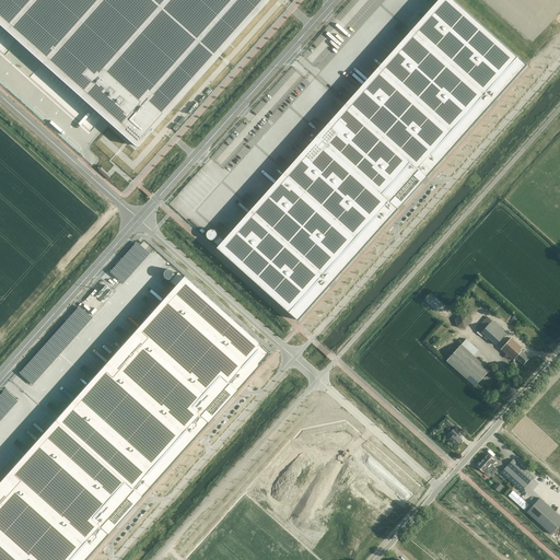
[(0,0),(0,25),(117,130),(131,143),(133,146),(135,146),(136,146),(137,146),(138,146),(139,144),(141,142),(149,133),(216,59),(150,0),(0,0)]
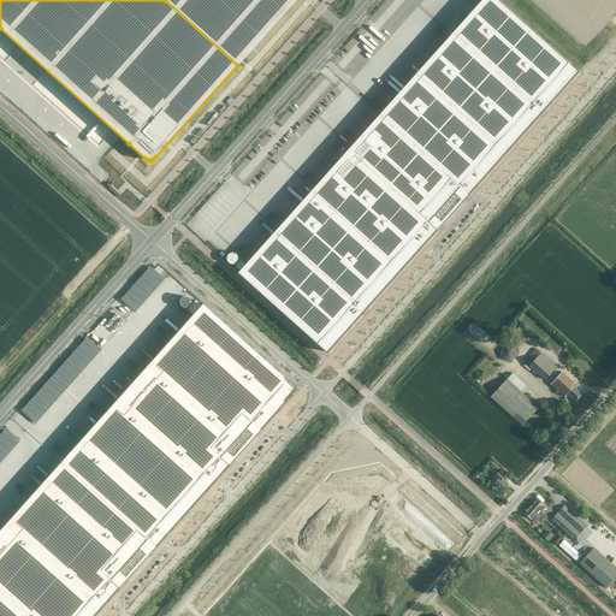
[(165,0),(237,65),(295,0),(165,0)]
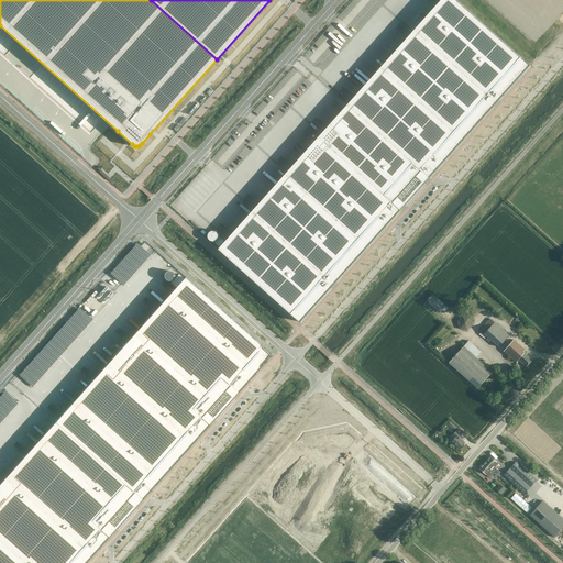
[(455,0),(441,0),(319,136),(394,203),(421,172),(423,174),(424,172),(428,174),(427,176),(429,178),(493,107),(490,105),(497,98),(498,100),(529,66),(455,0)]
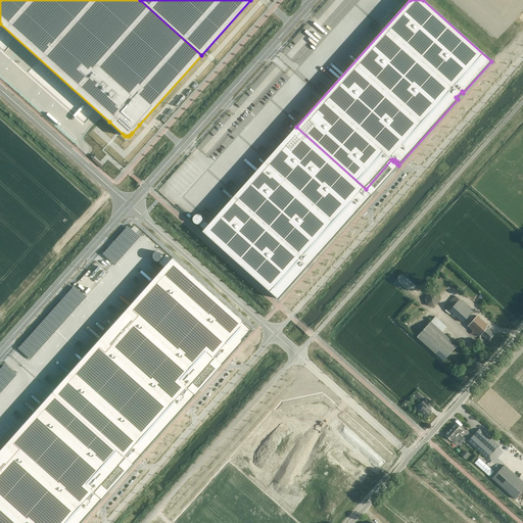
[(296,127),(203,232),(279,299),(307,268),(305,266),(311,259),(313,262),(372,195),(370,193),(369,194),(366,192),(367,190),(366,189),(296,127)]
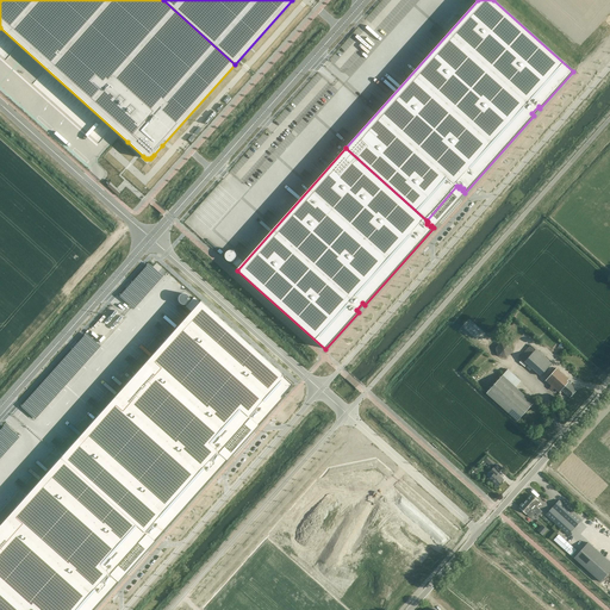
[(109,184),(107,186),(118,195),(119,193),(109,184)]
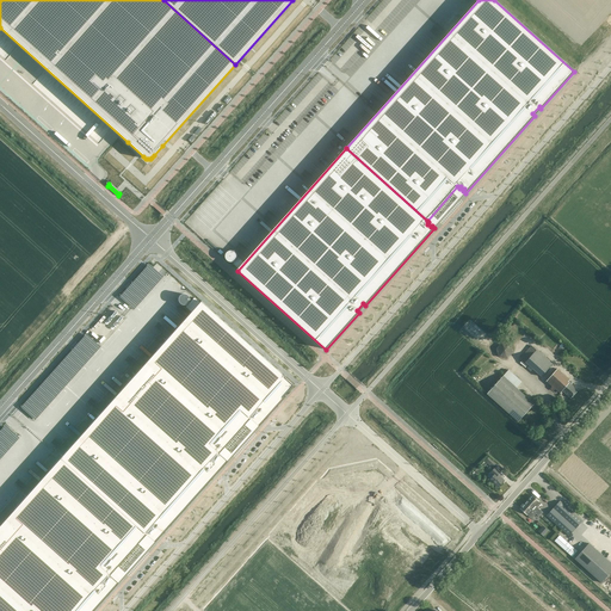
[(148,264),(119,296),(134,309),(162,277),(148,264)]
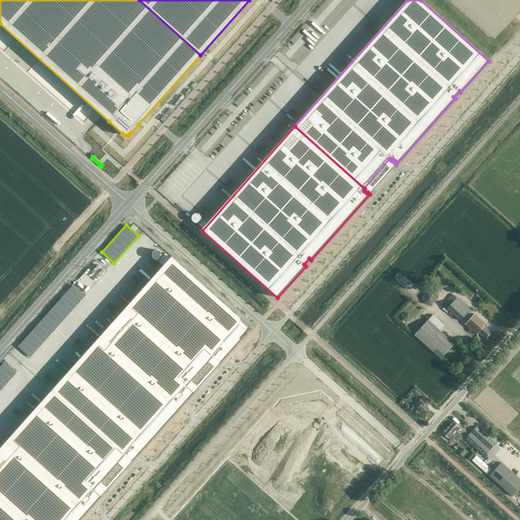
[(156,250),(154,250),(153,251),(152,252),(151,253),(151,255),(151,256),(152,257),(153,258),(154,259),(155,259),(157,259),(158,258),(159,257),(160,256),(160,254),(159,253),(158,252),(157,251),(156,250)]
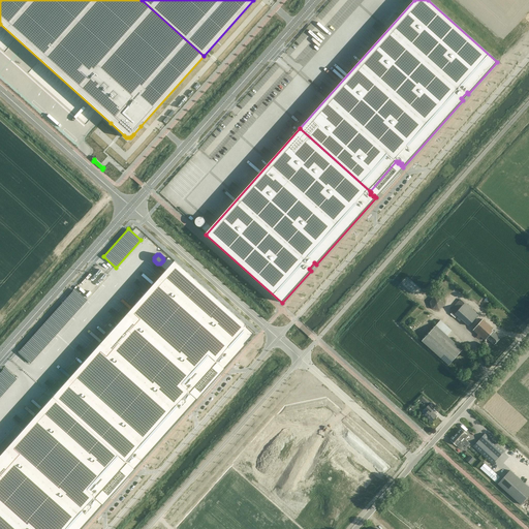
[(165,270),(52,397),(126,463),(132,469),(133,469),(136,466),(196,399),(189,393),(216,363),(222,369),(253,335),(254,334),(174,260),(173,261),(168,257),(161,266),(165,270)]
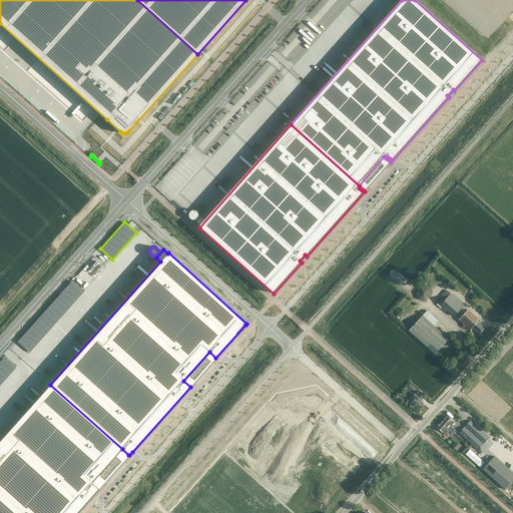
[(72,281),(17,342),(29,353),(84,291),(72,281)]
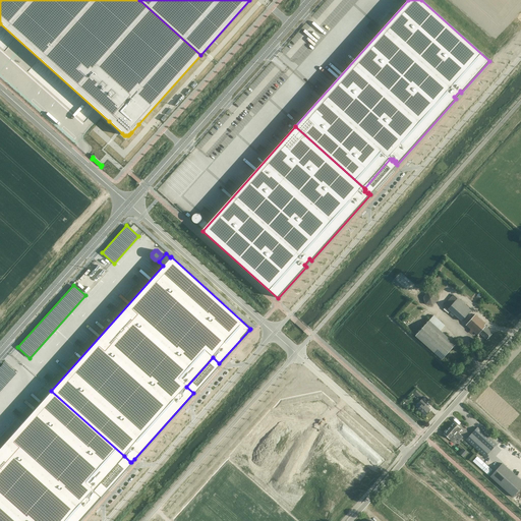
[(425,304),(432,305),(438,300),(436,293),(429,291),(423,297),(425,304)]
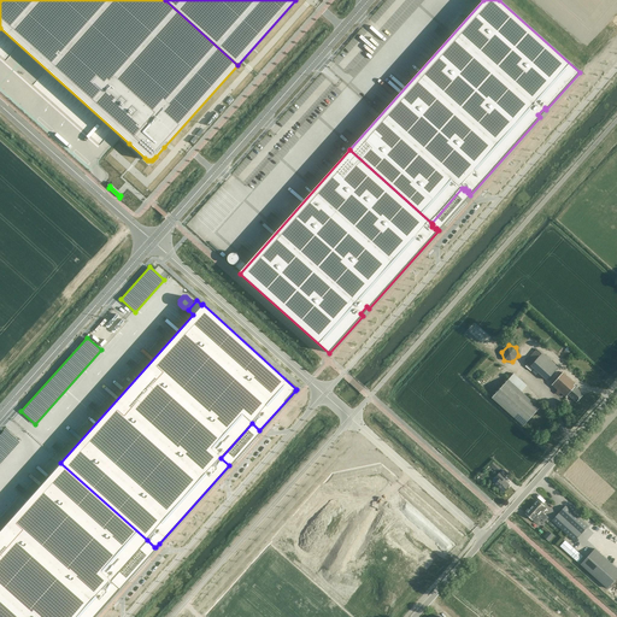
[(526,360),(532,365),(542,353),(536,348),(526,360)]
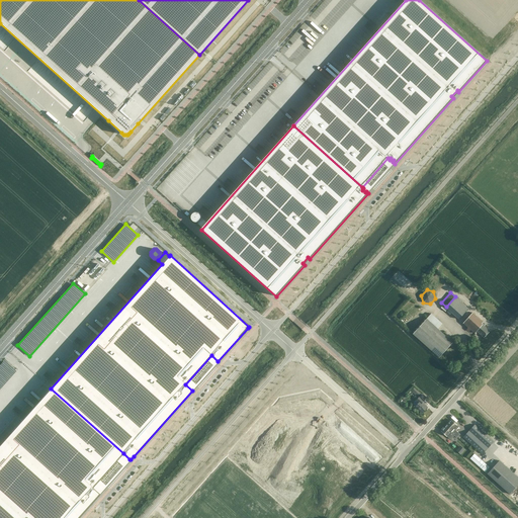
[(468,309),(455,296),(446,307),(459,320),(468,309)]
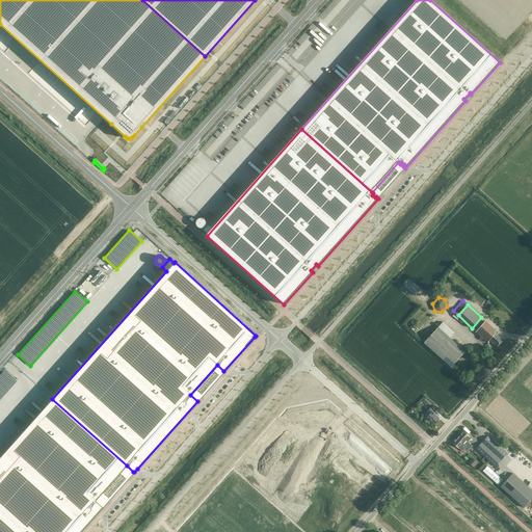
[(497,347),(499,345),(503,340),(497,335),(499,333),(485,321),(476,331),(487,342),(489,340),(497,347)]
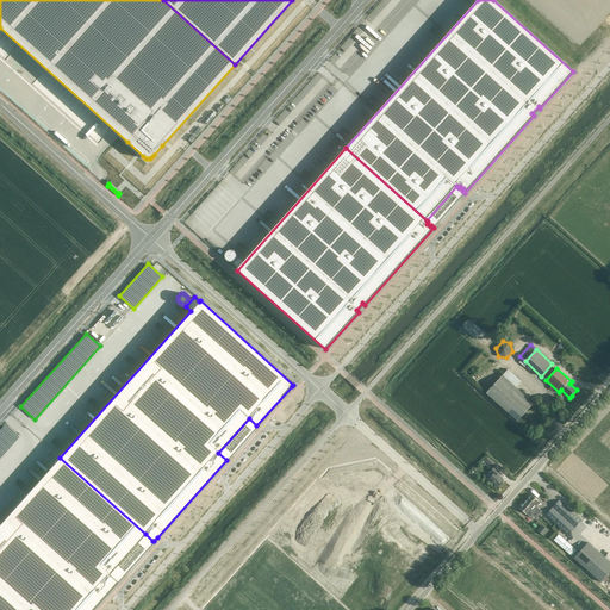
[(534,403),(515,387),(521,381),(508,369),(502,375),(486,393),(517,421),(534,403)]
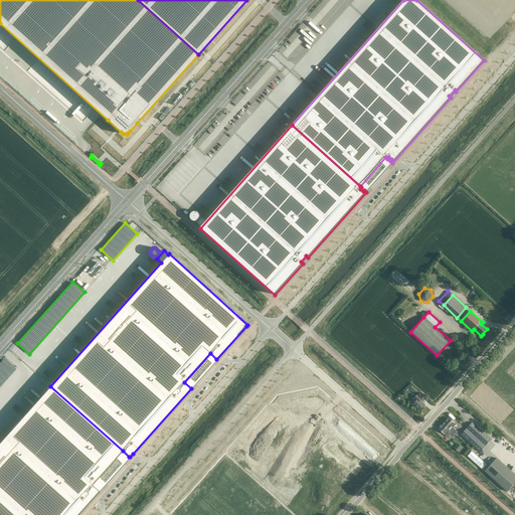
[(4,358),(0,363),(0,386),(16,369),(4,358)]
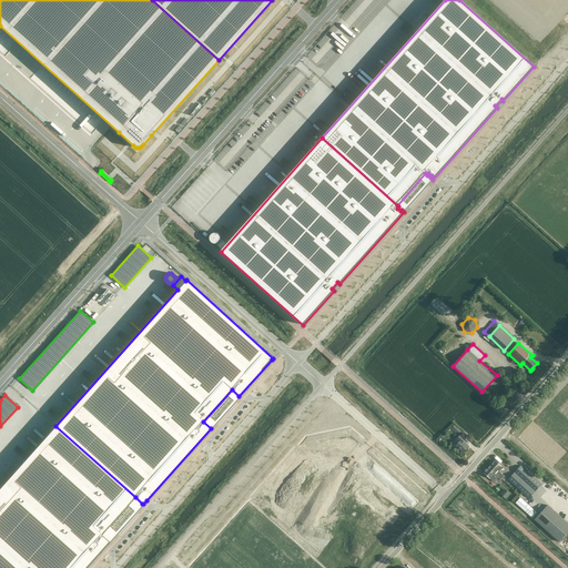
[(27,419),(21,426),(31,436),(33,434),(36,436),(40,430),(27,419)]
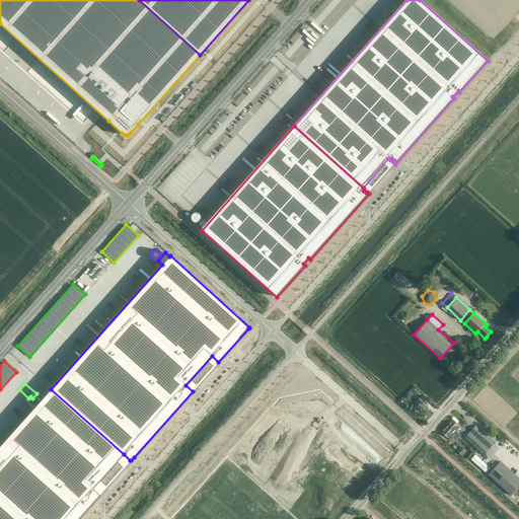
[(419,398),(422,394),(415,388),(412,391),(419,398)]
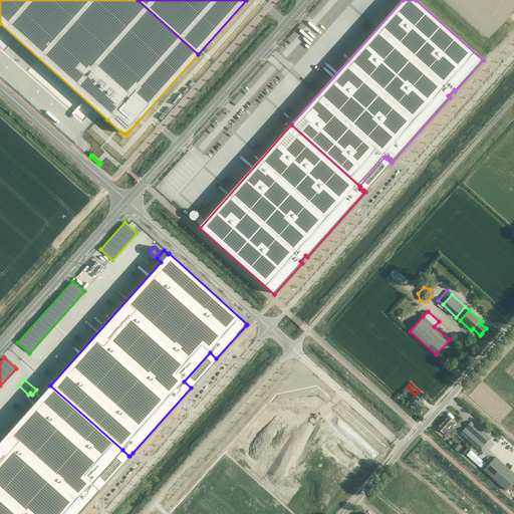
[(0,441),(0,513),(77,513),(99,490),(92,484),(122,450),(50,386),(0,441)]
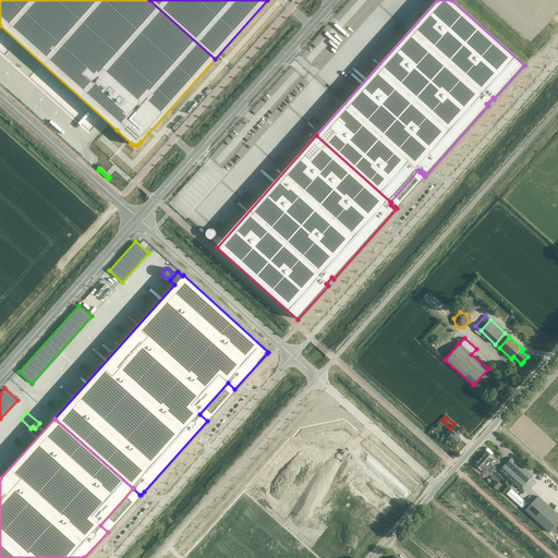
[(436,432),(445,424),(443,422),(440,424),(439,423),(434,429),(436,432)]
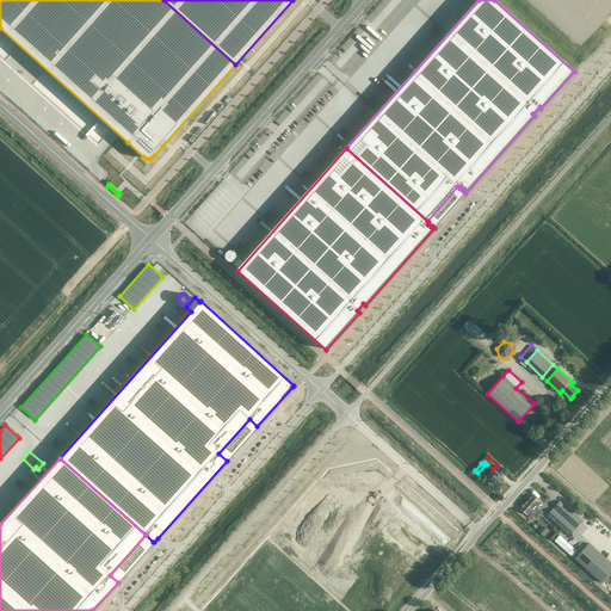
[(493,475),(489,479),(499,487),(504,481),(498,475),(501,471),(495,467),(489,473),(493,475)]
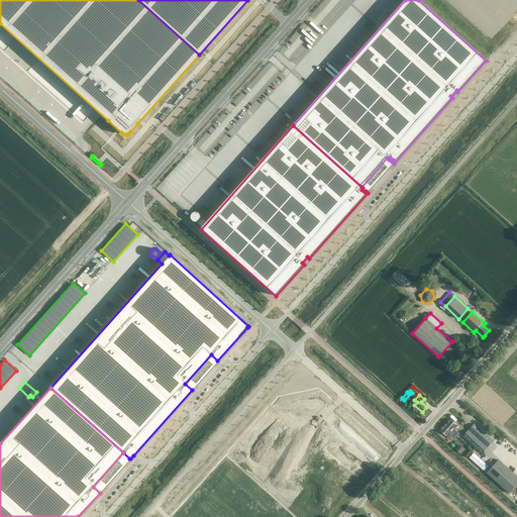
[(446,422),(445,424),(457,435),(459,433),(455,429),(458,426),(450,419),(447,423),(446,422)]
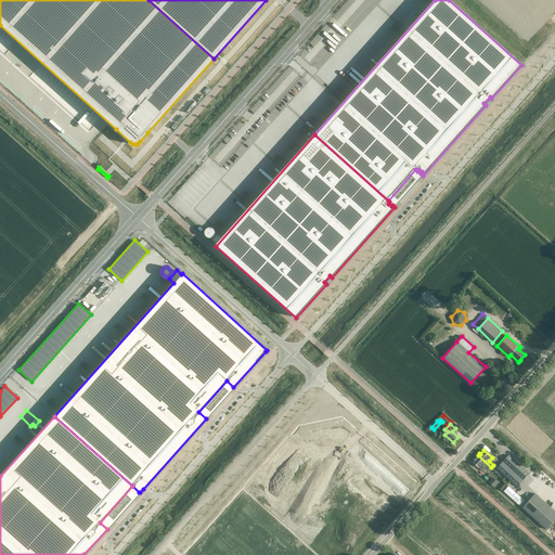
[(478,455),(473,462),(479,467),(483,470),(485,469),(489,473),(491,470),(490,469),(491,467),(478,455)]
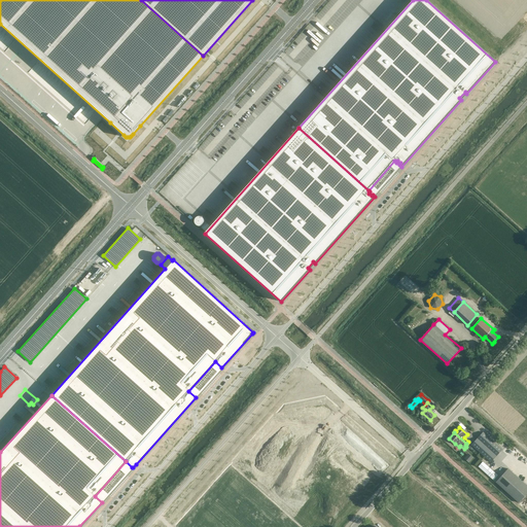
[(491,462),(494,459),(502,450),(483,432),(471,445),(491,462)]
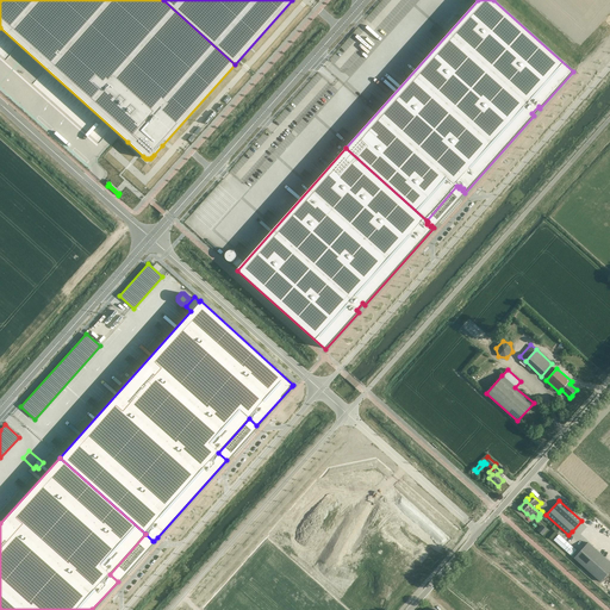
[(571,555),(577,551),(559,534),(554,540),(571,555)]
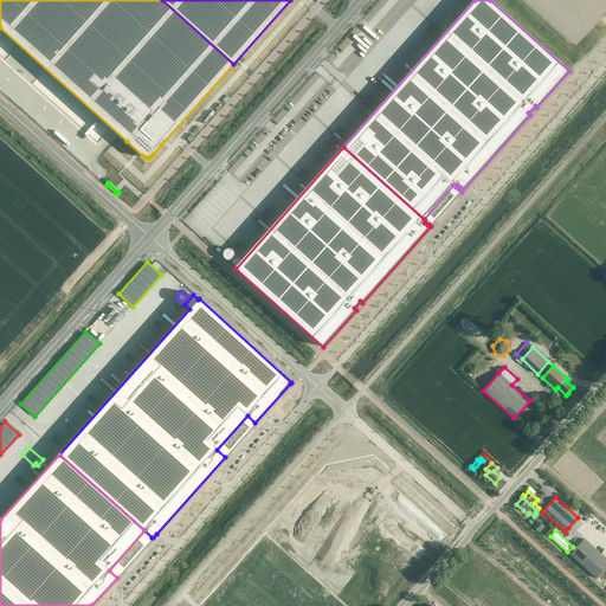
[(597,578),(605,567),(605,558),(585,539),(571,554),(597,578)]
